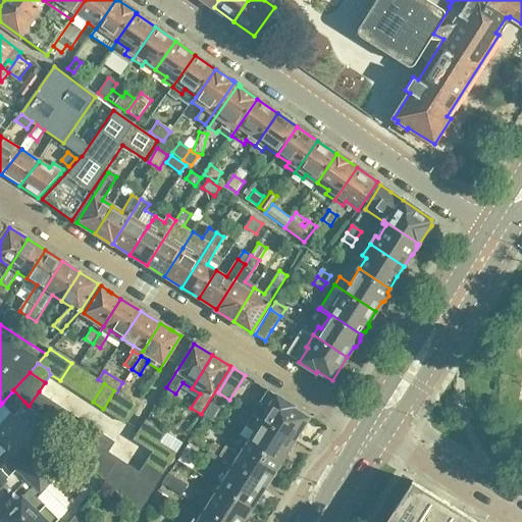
[(12,392),(2,403),(12,412),(15,412),(24,402),(13,389),(12,392)]
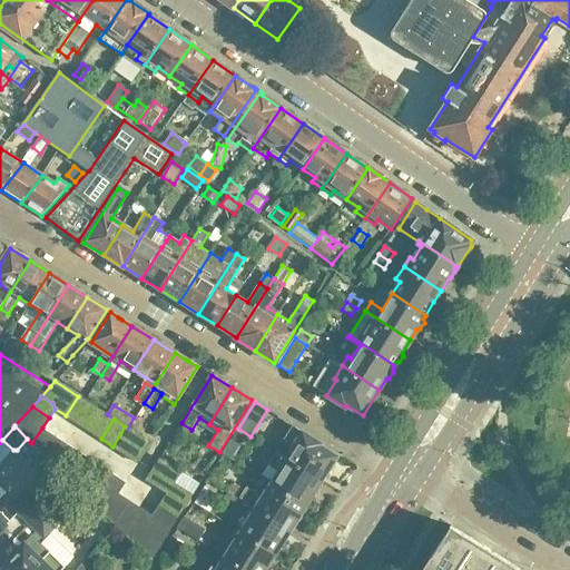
[(337,458),(321,446),(322,444),(292,425),(282,441),(275,452),(322,482),(337,458)]
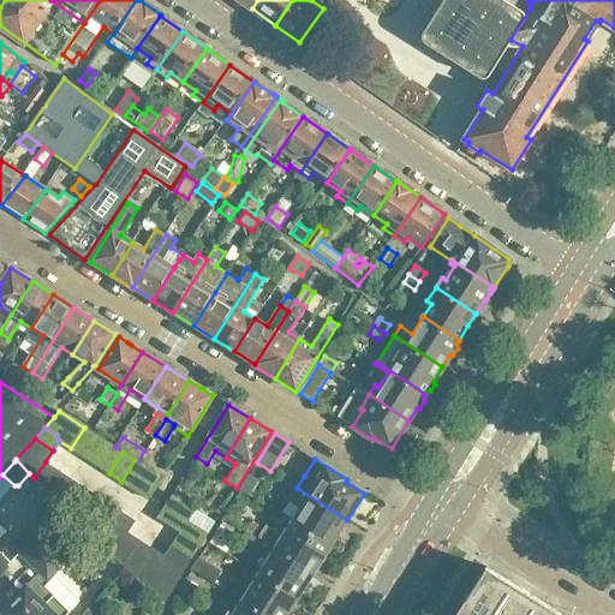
[(135,490),(148,469),(135,460),(121,482),(135,490)]
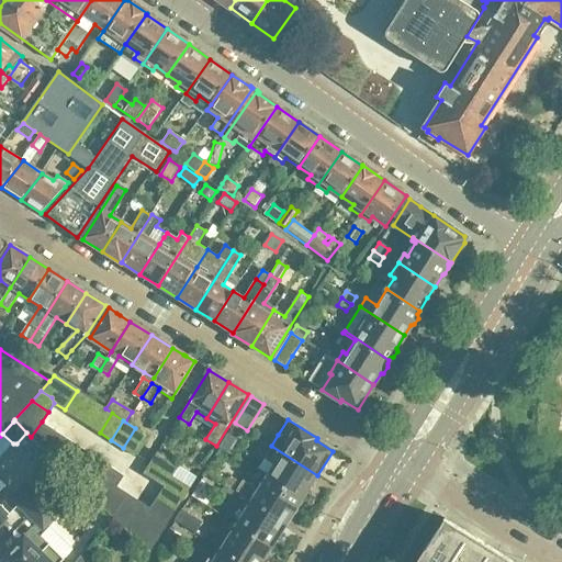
[(43,448),(54,429),(42,422),(31,437),(43,448)]
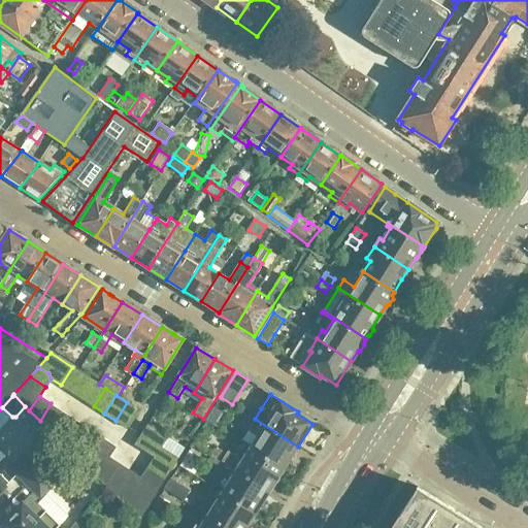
[(126,428),(138,409),(127,402),(116,421),(126,428)]
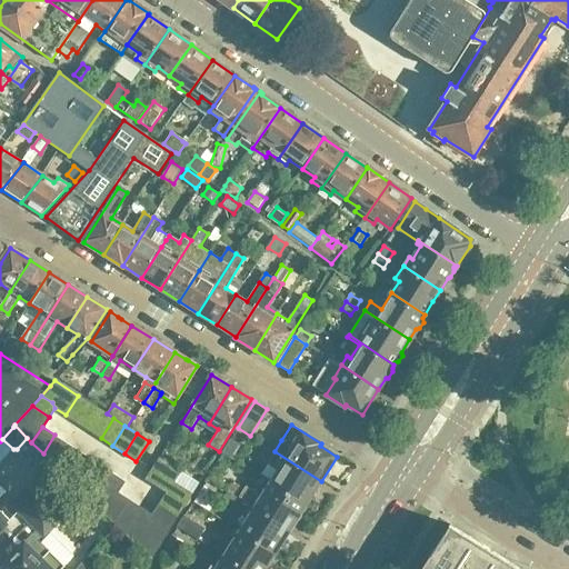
[(52,463),(67,442),(55,435),(43,453),(52,463)]
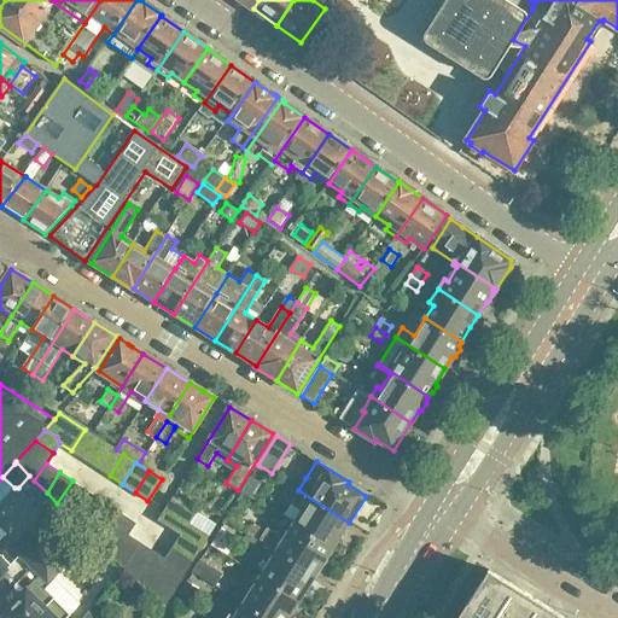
[(261,482),(250,474),(240,489),(251,497),(261,482)]
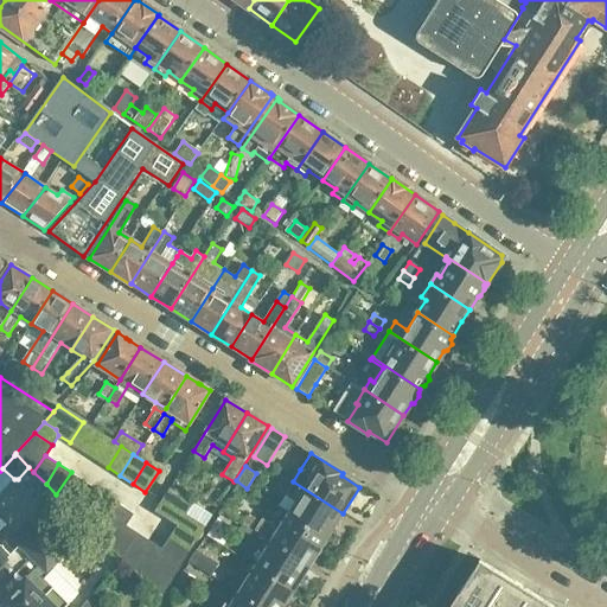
[(66,505),(83,480),(71,472),(56,494),(63,500),(66,505)]
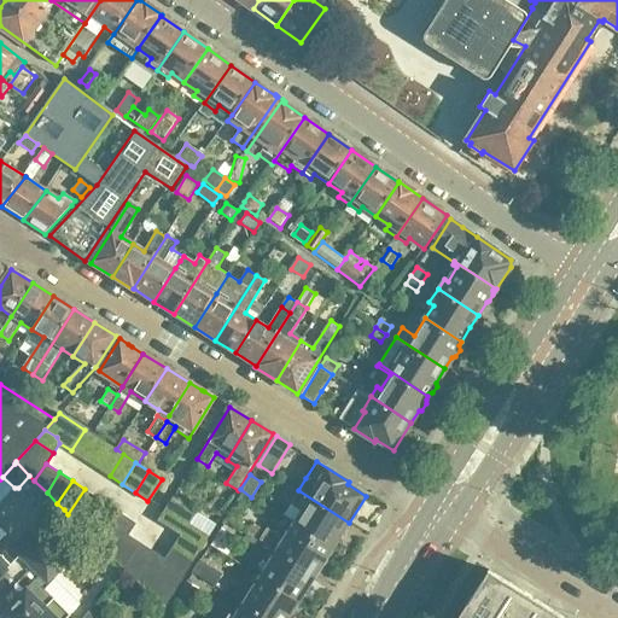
[(79,525),(97,497),(85,489),(68,514),(74,520),(79,525)]
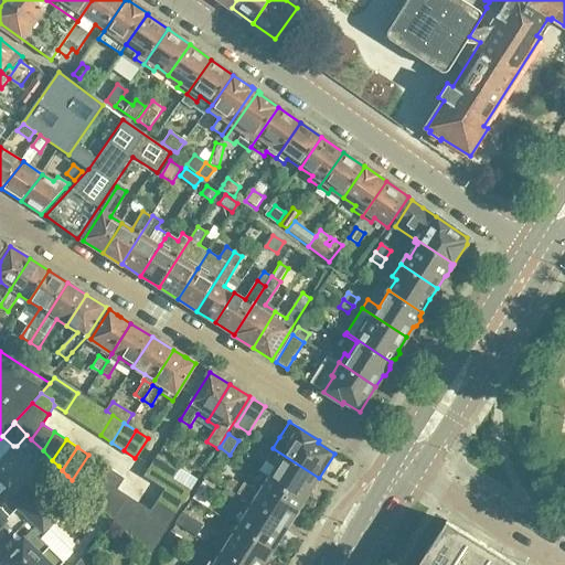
[(312,489),(319,478),(273,448),(266,458),(275,464),(278,466),(269,480),(304,502),(306,499),(309,499),(313,492),(312,489)]
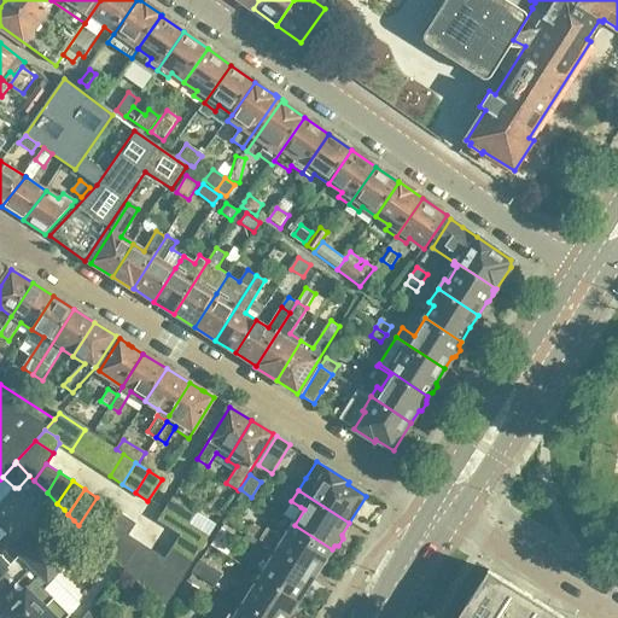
[(194,511),(173,496),(157,519),(180,534),(187,523),(194,511)]
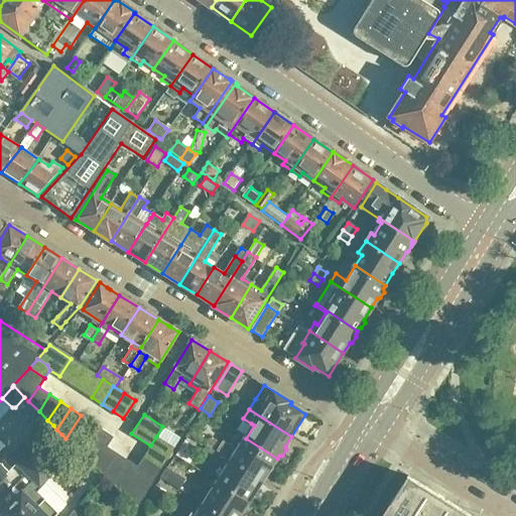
[(75,447),(92,422),(81,415),(66,438),(75,447)]
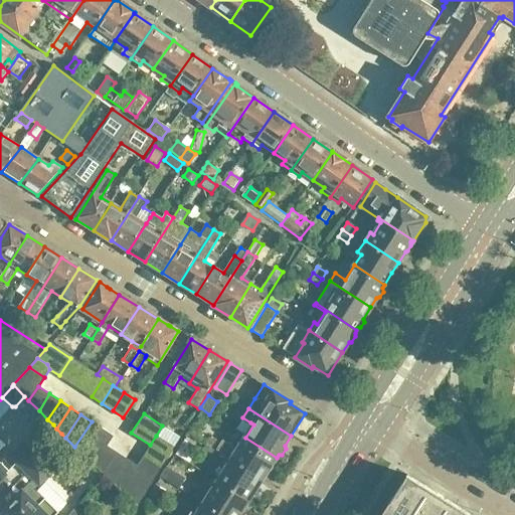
[(83,455),(102,428),(92,421),(74,447),(83,455)]
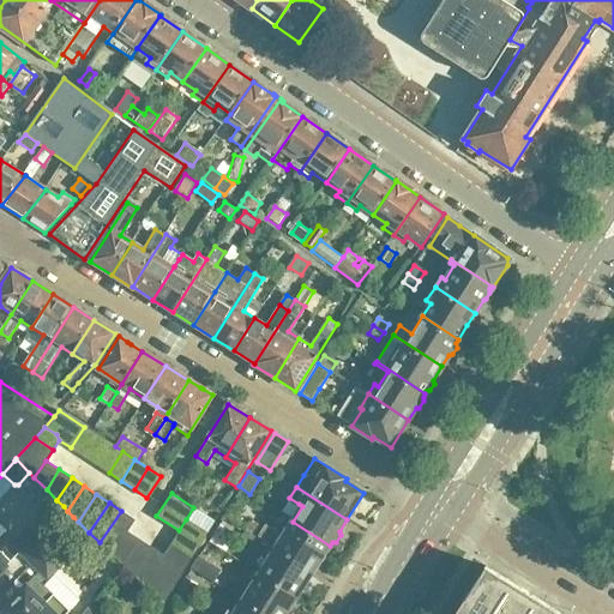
[(54,535),(73,517),(67,511),(64,506),(38,533),(48,542),(54,535)]
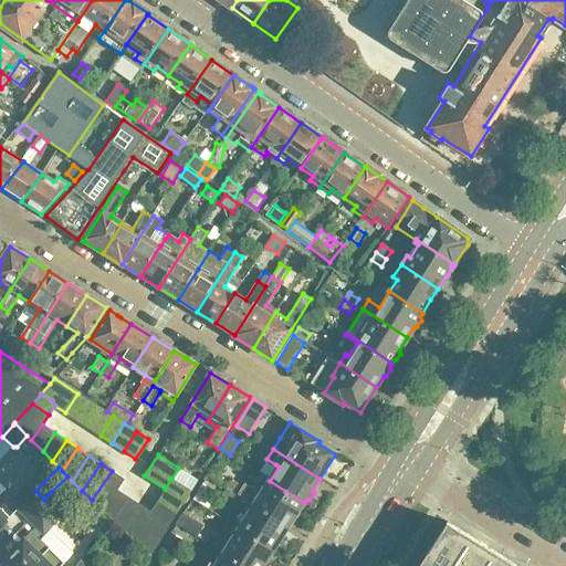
[(102,510),(115,490),(123,478),(112,471),(92,500),(102,510)]
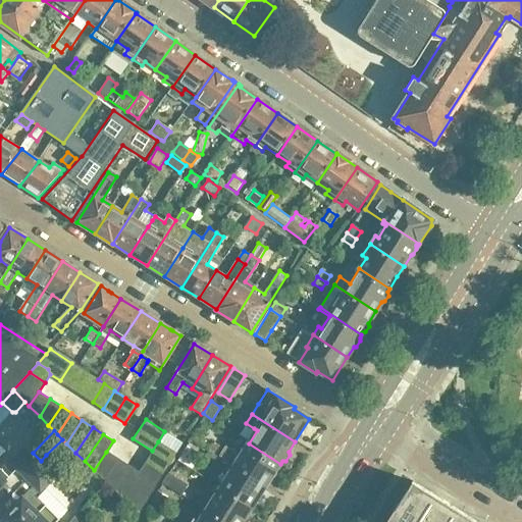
[(163,472),(176,452),(158,441),(152,451),(146,461),(163,472)]
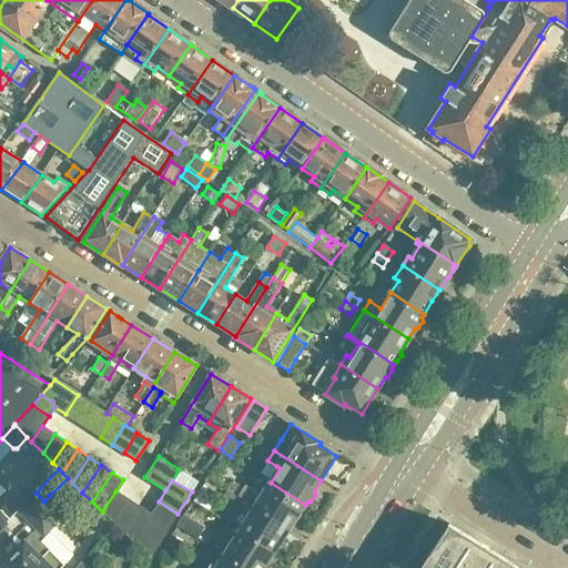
[(234,483),(230,490),(239,496),(252,505),(291,528),(297,517),(301,516),(305,509),(304,506),(305,505),(271,483),(262,496),(246,486),(244,489),(234,483)]
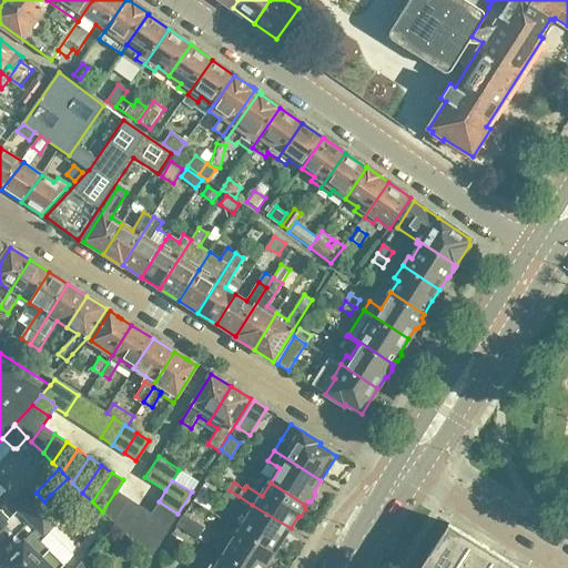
[(11,505),(27,520),(44,501),(36,493),(29,486),(11,505)]
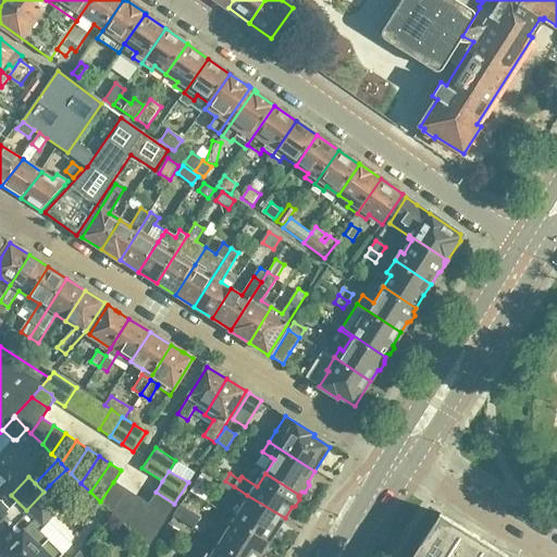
[(229,494),(234,486),(225,481),(220,489),(229,494)]
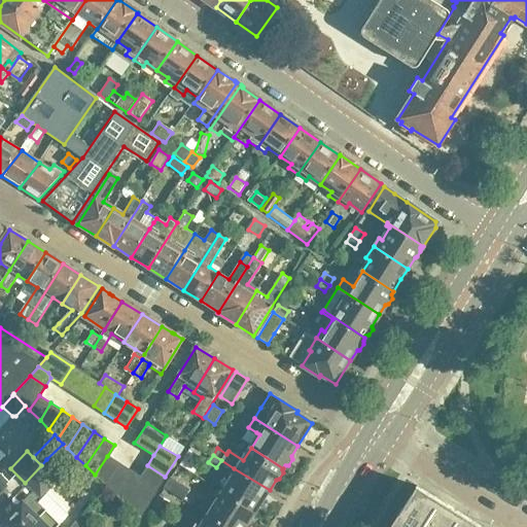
[(105,484),(118,463),(107,456),(95,475),(105,484)]
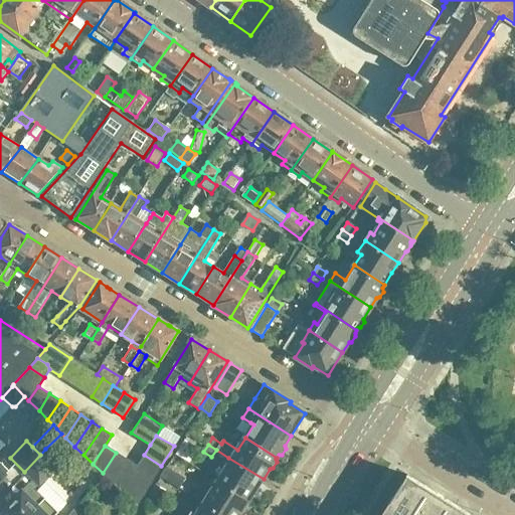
[(45,449),(40,455),(24,472),(39,485),(60,463),(45,449)]
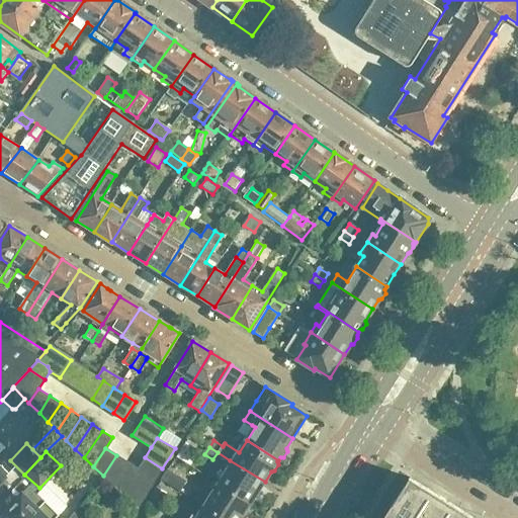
[(112,485),(127,461),(116,455),(103,476),(104,477),(112,485)]
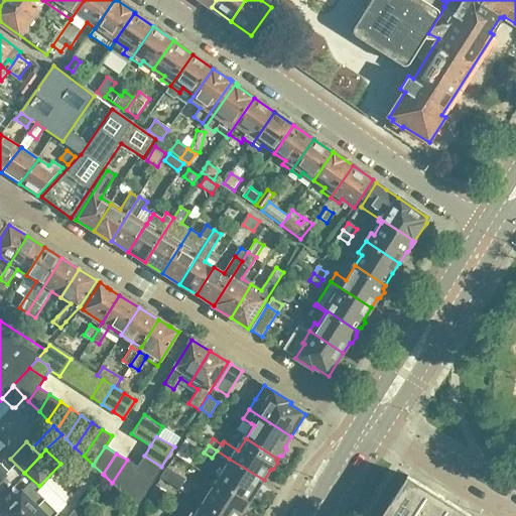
[(157,475),(161,467),(144,456),(137,467),(121,492),(136,507),(157,475)]
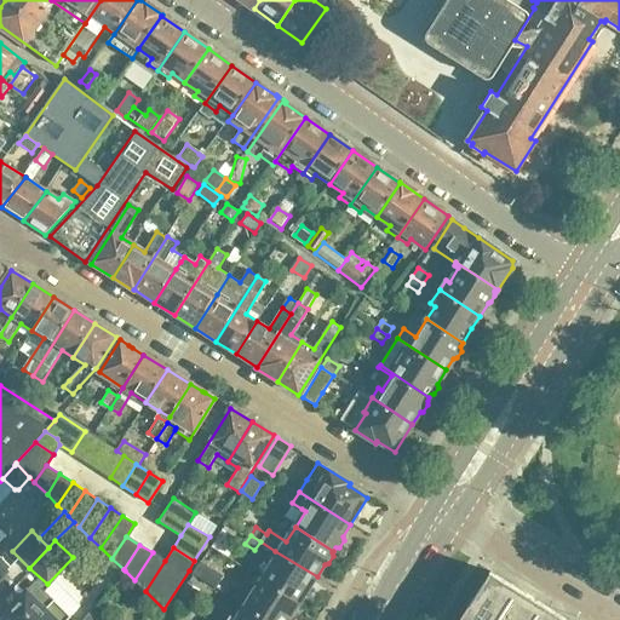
[(310,589),(317,577),(275,551),(268,563),(273,566),(263,580),(300,603),(303,601),(306,600),(310,592),(310,589)]
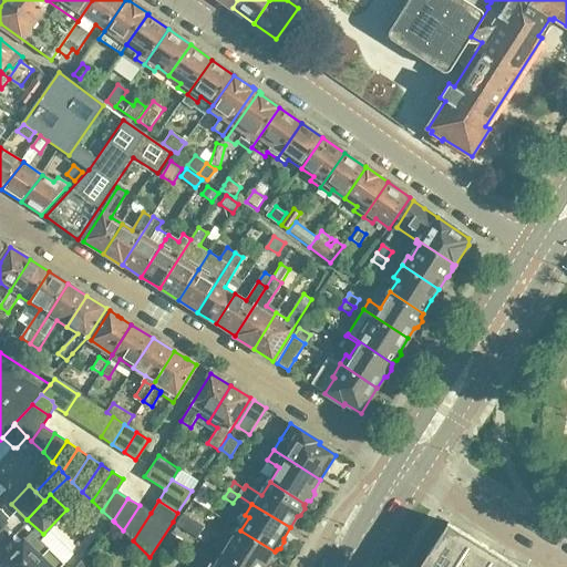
[(133,540),(151,513),(140,505),(123,531),(133,540)]
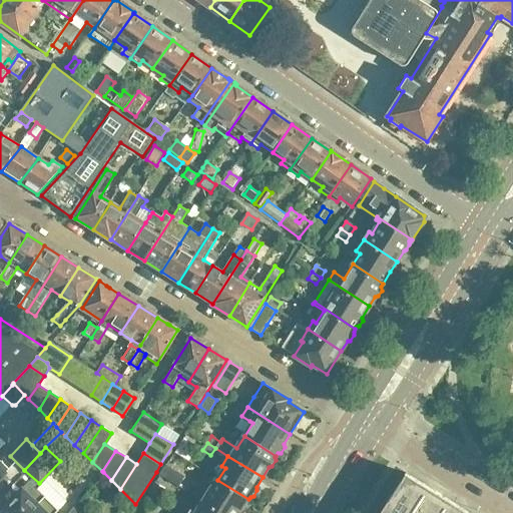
[(165,464),(159,474),(169,481),(175,470),(165,464)]
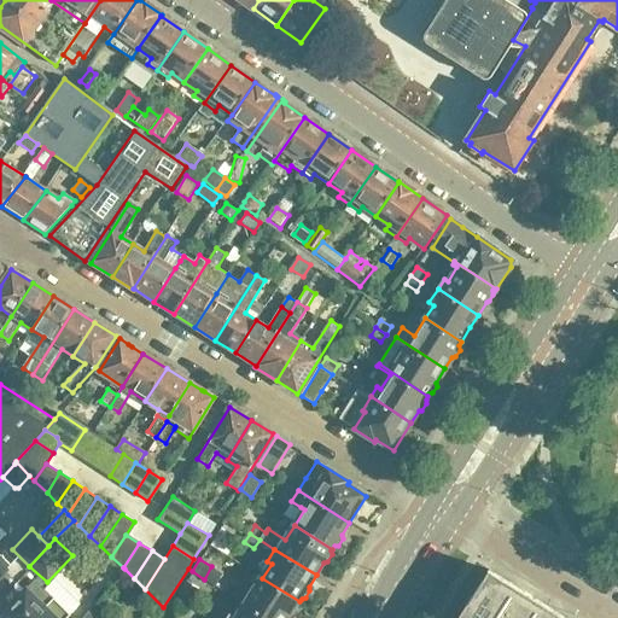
[(570,617),(489,570),(462,612),(459,617),(570,617)]
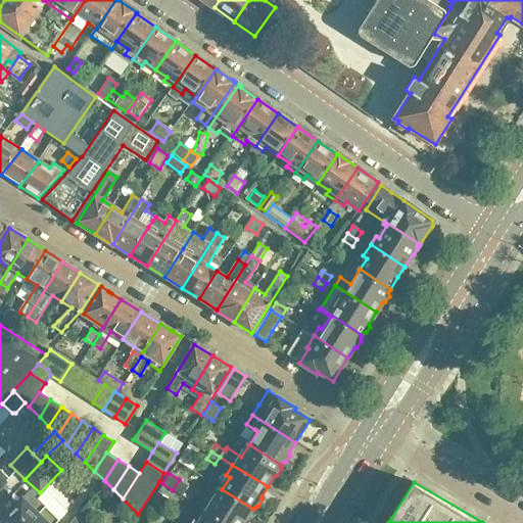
[(253,509),(222,489),(214,502),(210,500),(204,509),(226,522),(244,522),(246,521),(248,520),(252,514),(252,512),(253,509)]
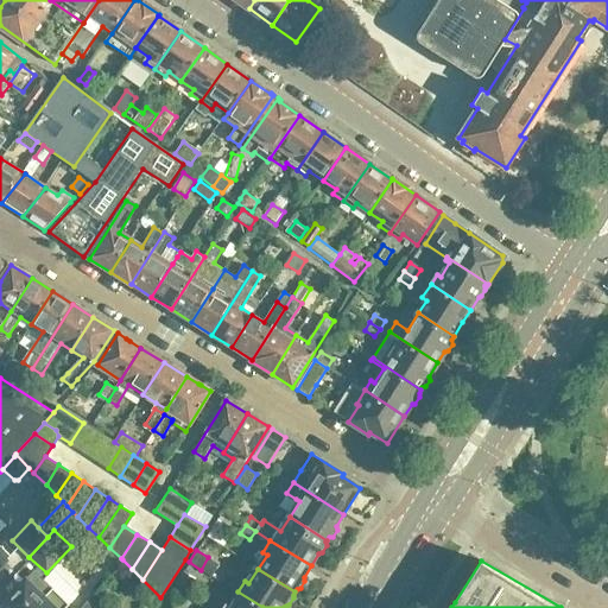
[(65,607),(69,605),(52,588),(45,595),(36,586),(43,580),(35,571),(1,606),(5,607),(65,607)]
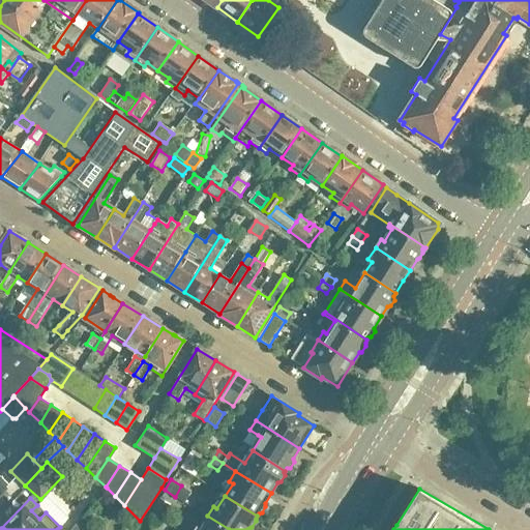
[(159,498),(151,512),(163,520),(171,504),(159,498)]
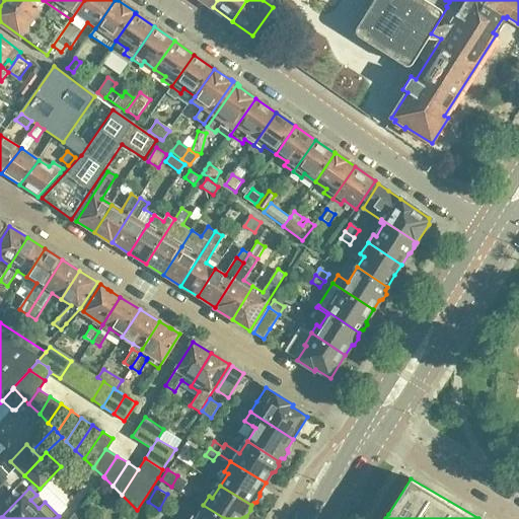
[(86,518),(91,514),(81,505),(69,518),(86,518)]
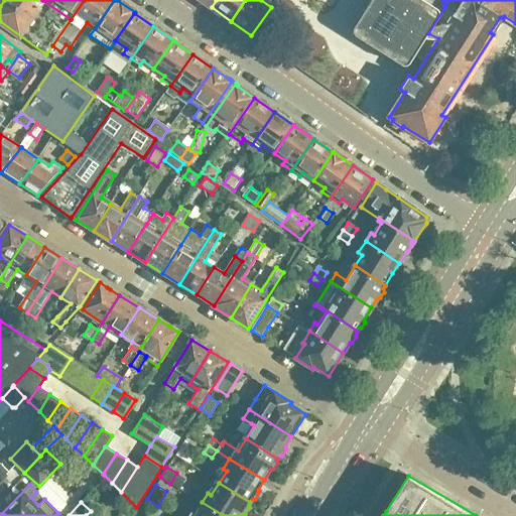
[(223,515),(202,502),(195,512),(199,515),(198,515),(223,515)]
